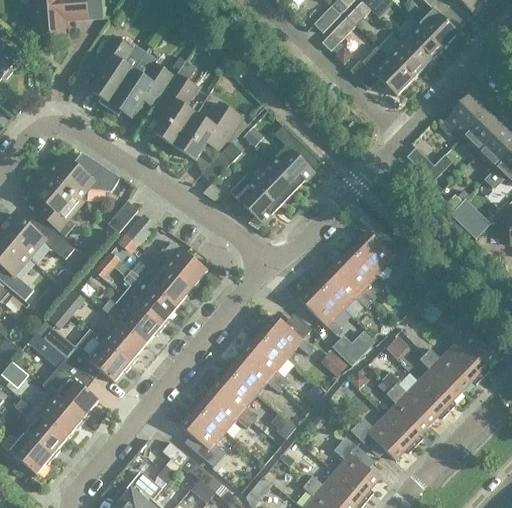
[(30,0),(31,1),(34,34),(66,31),(65,19),(87,17),(85,0),(30,0)]
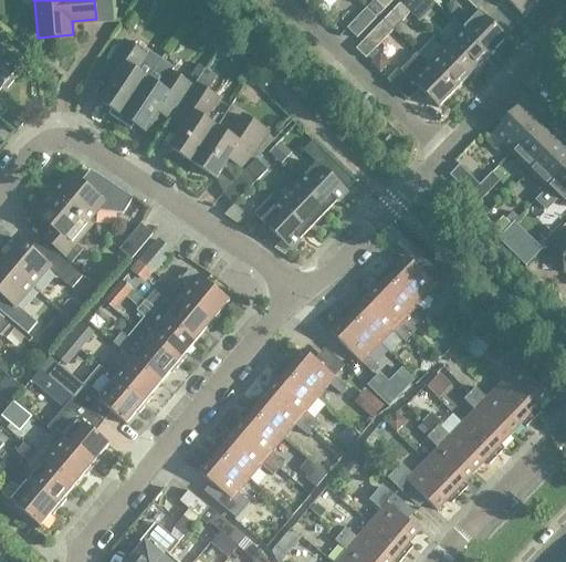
[(347,23),(368,1),(367,0),(352,0),(338,16),(347,23)]
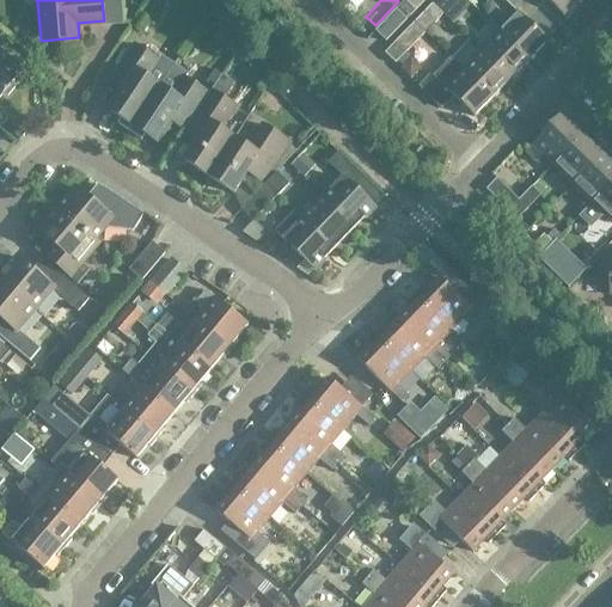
[(399,0),(395,6),(405,17),(421,0),(399,0)]
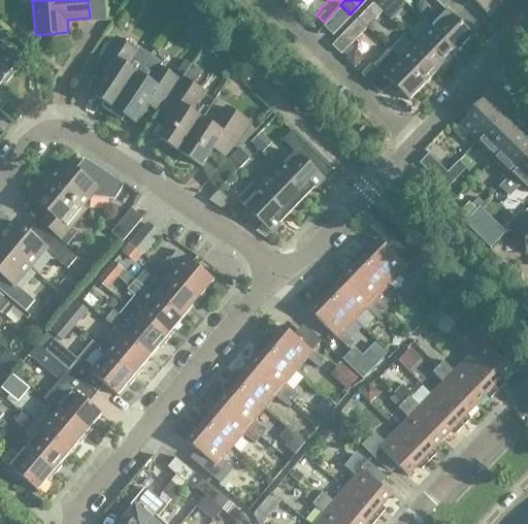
[(383,9),(373,0),(371,0),(357,15),(367,25),(383,9)]
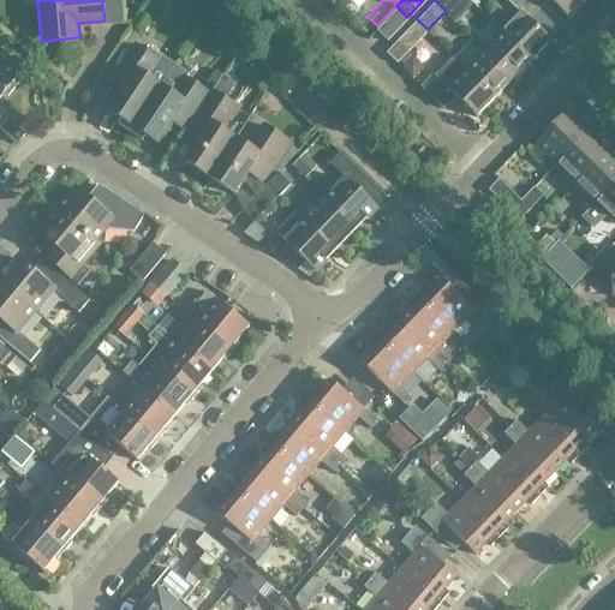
[(435,0),(446,11),(454,1),(453,0),(435,0)]
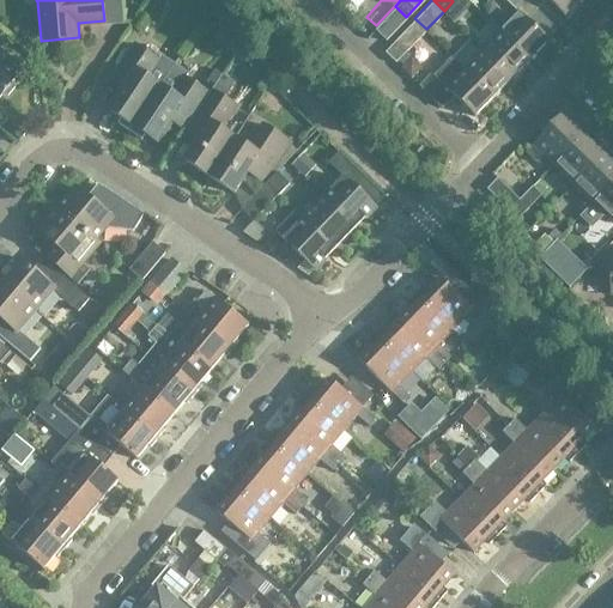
[(517,8),(510,16),(502,7),(490,18),(499,28),(529,56),(547,38),(546,37),(557,26),(536,7),(538,6),(530,0),(509,0),(517,8)]
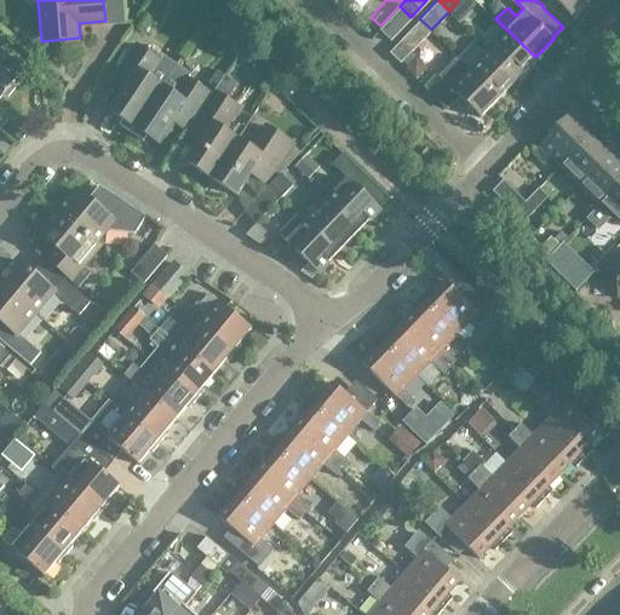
[(537,0),(544,6),(549,0),(556,0),(570,15),(584,0),(537,0)]
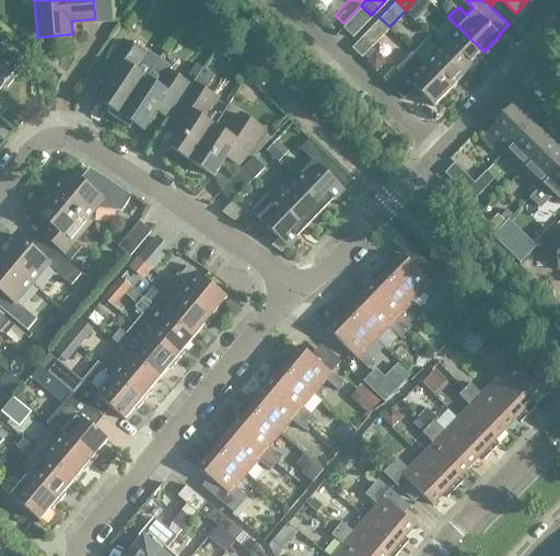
[(371,15),(361,6),(342,25),(352,35),(371,15)]
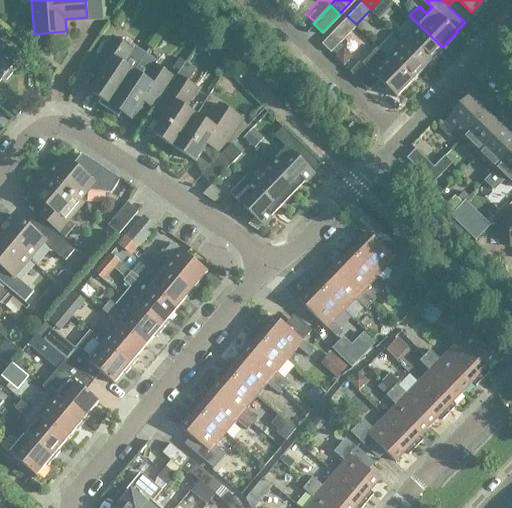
[(330,50),(356,24),(346,15),(321,42),(330,50)]
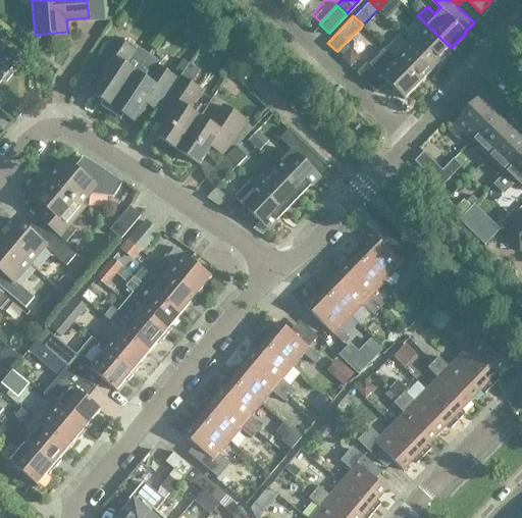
[(435,64),(451,48),(425,23),(409,40),(435,64)]
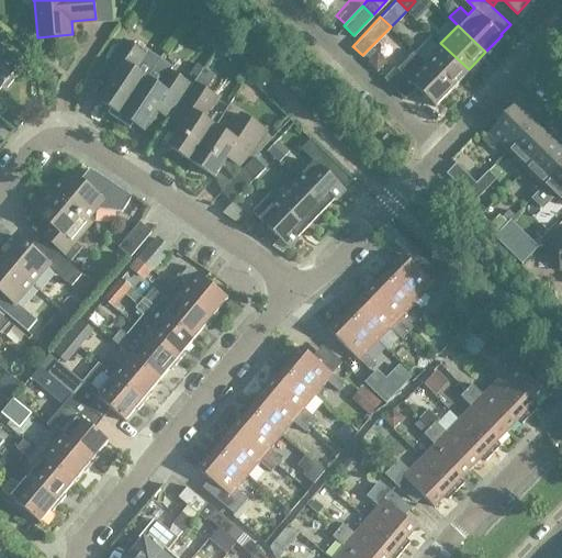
[(217,31),(208,43),(214,48),(224,37),(217,31)]
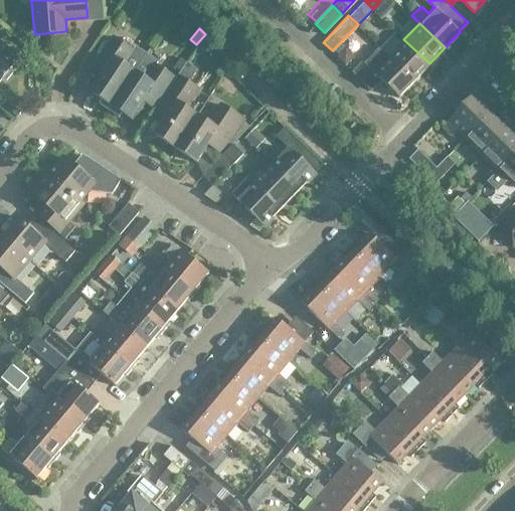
[(430,63),(403,39),(396,31),(381,46),(415,78),(430,63)]
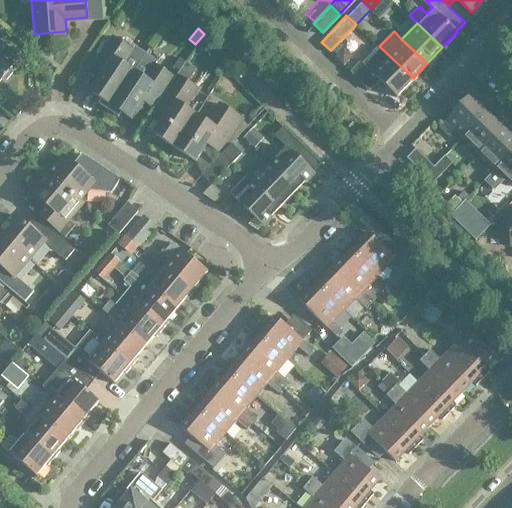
[(98,101),(108,107),(145,52),(135,45),(133,48),(112,35),(97,58),(107,65),(91,89),(101,97),(98,101)]
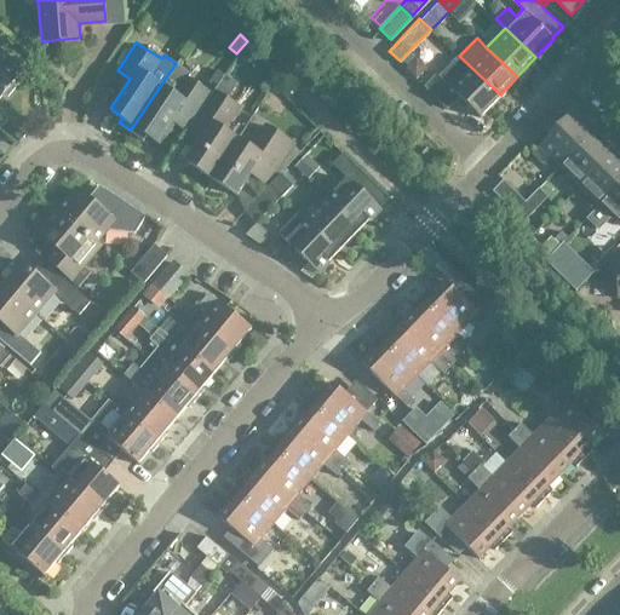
[(15,85),(12,79),(22,68),(0,49),(0,93),(1,92),(7,95),(15,85)]
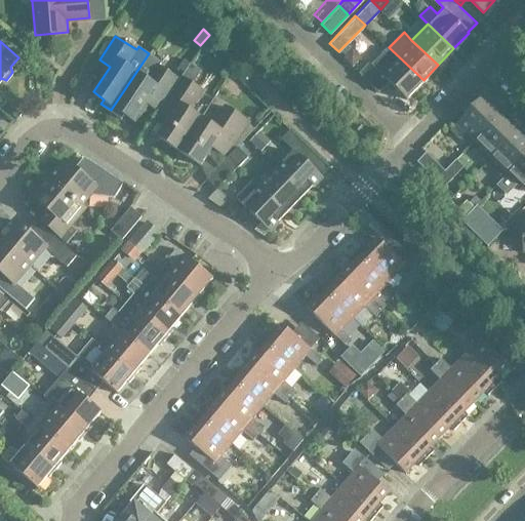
[(406,96),(423,80),(389,47),(372,63),(368,58),(358,70),(378,90),(389,79),(406,96)]
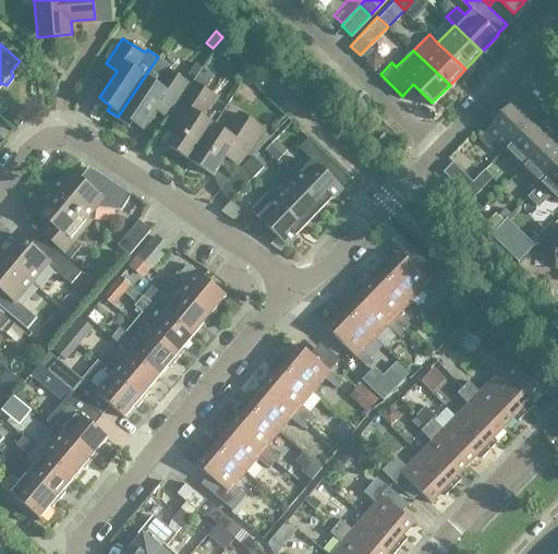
[(365,59),(373,67),(380,59),(373,51),(365,59)]
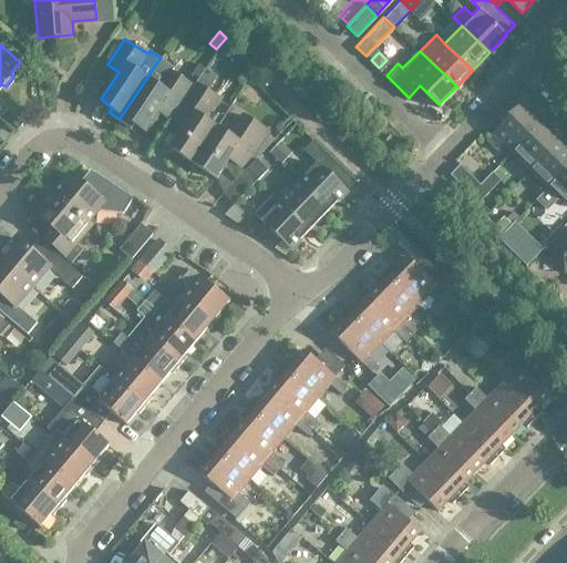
[(161,58),(120,119),(131,126),(134,122),(146,130),(164,102),(175,110),(193,84),(169,69),(172,65),(161,58)]
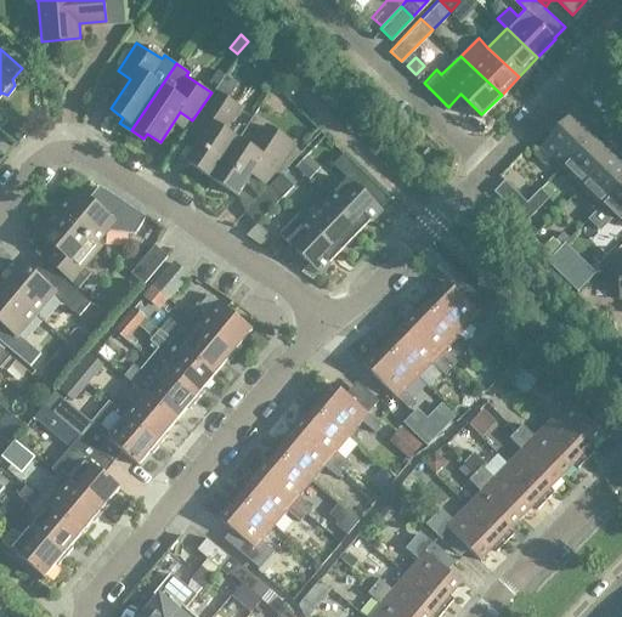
[(102,67),(91,88),(101,92),(112,72),(102,67)]
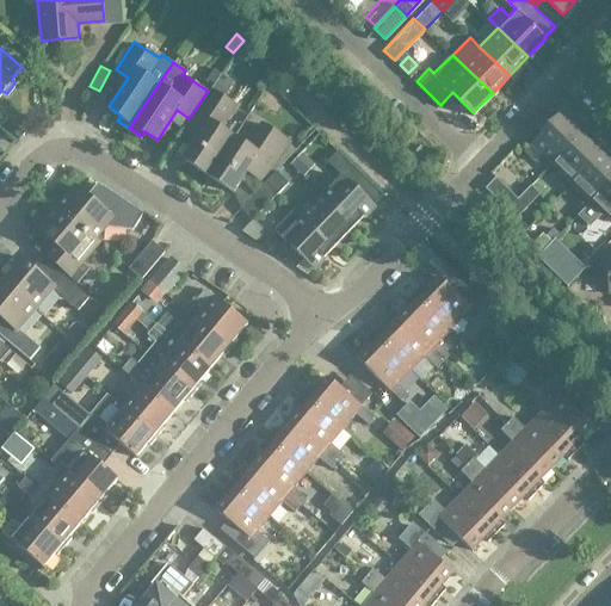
[(208,173),(234,135),(220,127),(235,104),(213,88),(191,119),(203,128),(184,158),(208,173)]
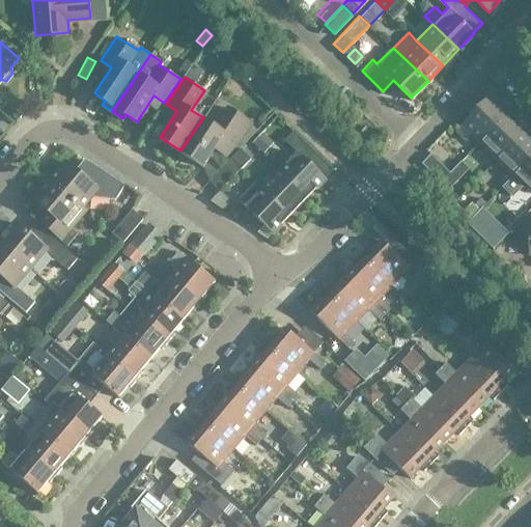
[(469,133),(478,142),(504,115),(486,99),(455,130),(465,138),(469,133)]
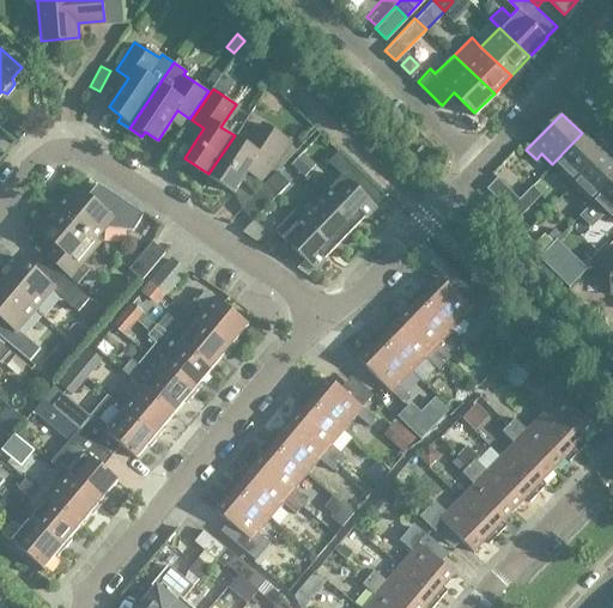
[(248,145),(235,135),(208,174),(234,190),(253,160),(268,171),(290,139),(262,121),(248,145)]
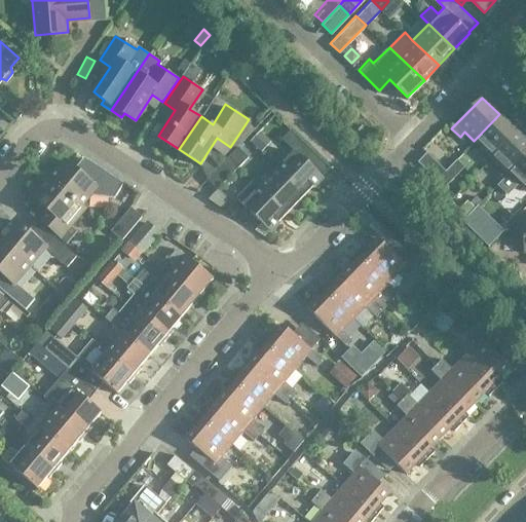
[(474,141),(490,157),(516,131),(499,114),(474,141)]
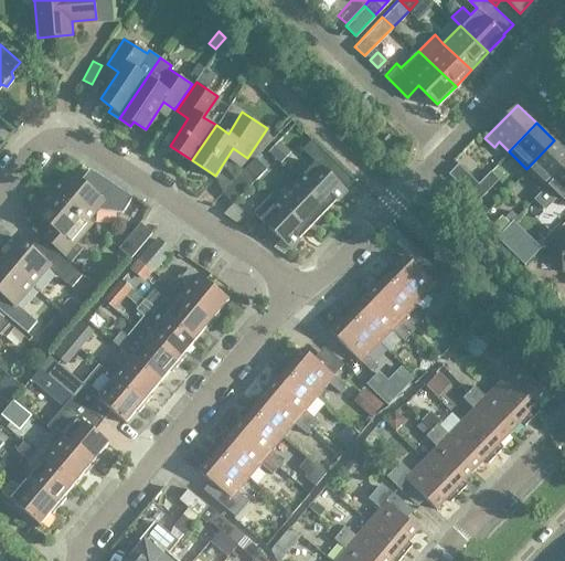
[(298,181),(326,207),(334,198),(336,199),(345,189),(337,181),(345,171),(311,138),(302,148),(317,161),(298,181)]
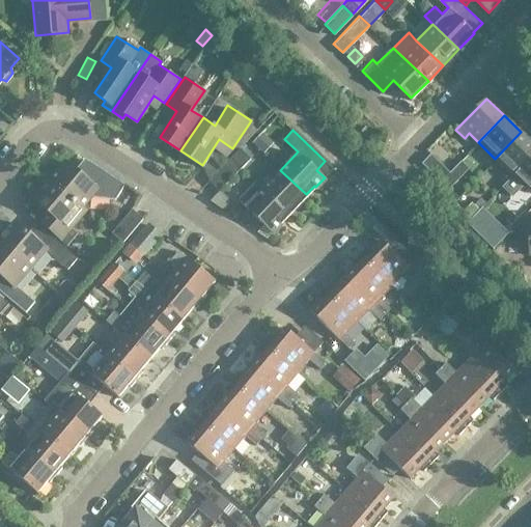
[(495,159),(512,175),(530,155),(530,142),(521,132),(495,159)]
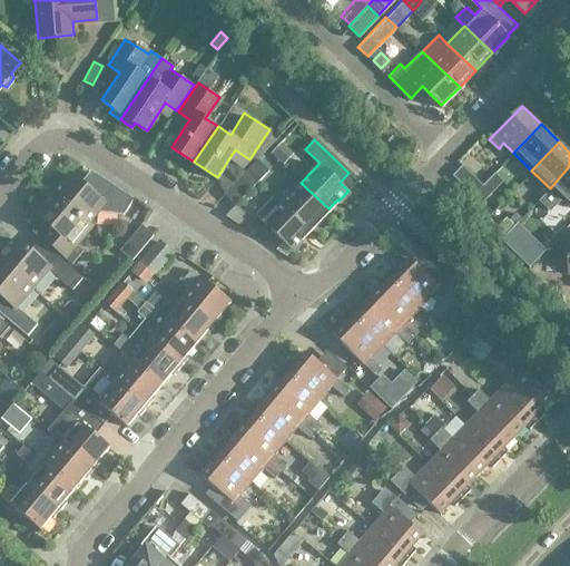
[(257,158),(247,168),(259,178),(268,169),(257,158)]
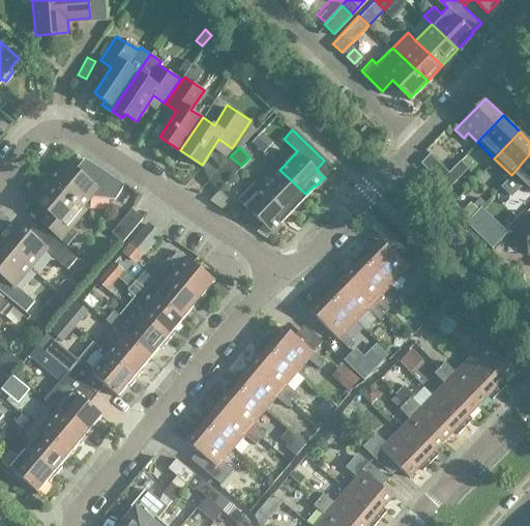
[(421,161),(440,179),(449,170),(430,152),(421,161)]
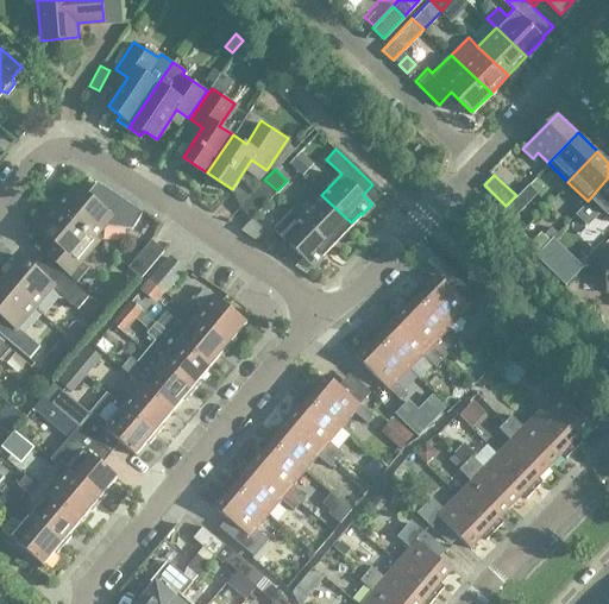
[(608,218),(608,177),(588,201),(607,220),(608,218)]
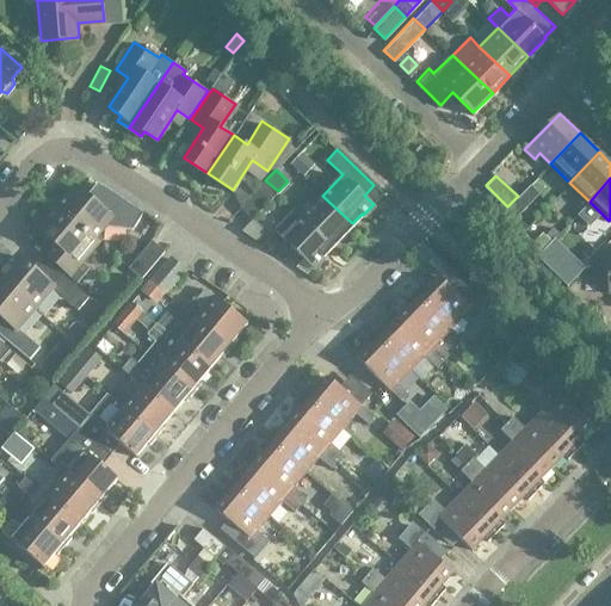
[(278,191),(265,180),(240,205),(252,217),(278,191)]
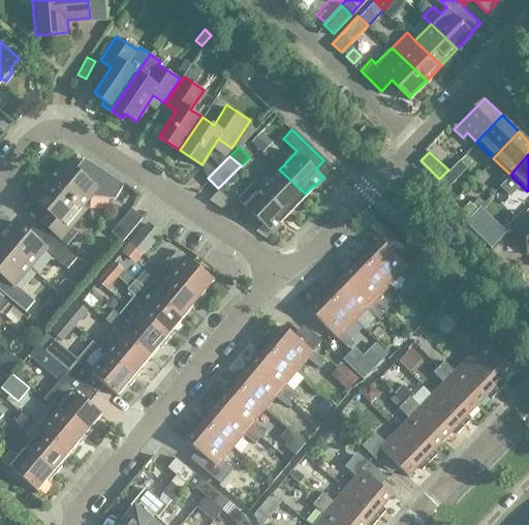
[(65,160),(50,179),(82,205),(90,194),(115,197),(124,182),(88,158),(79,171),(65,160)]
